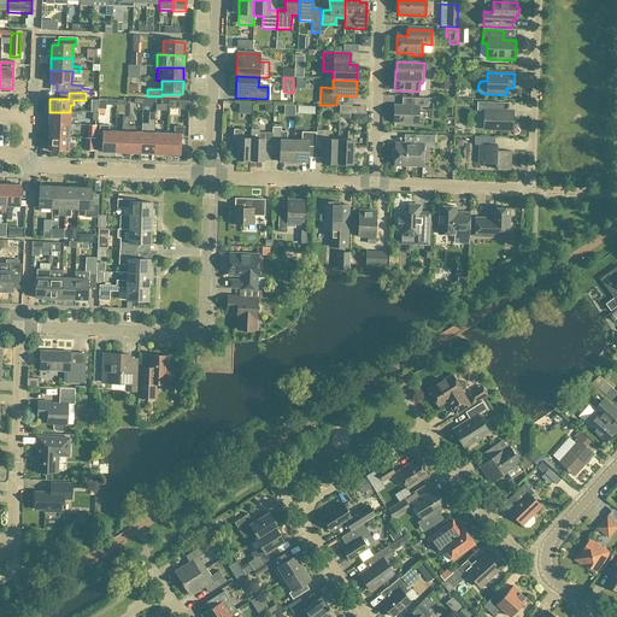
[(418,107),(428,109),(429,99),(413,99),(413,107),(394,106),(393,123),(406,124),(406,125),(417,127),(418,107)]
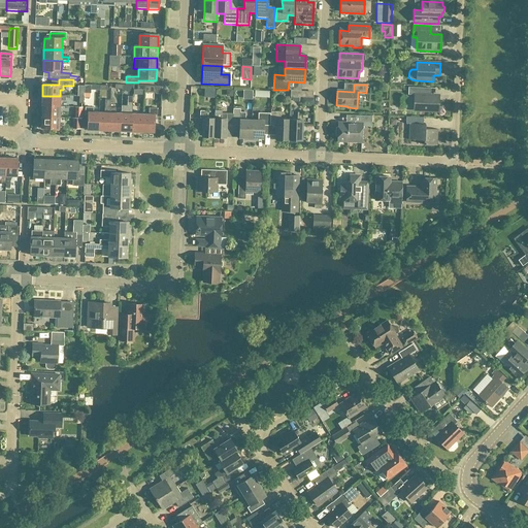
[(408,96),(414,96),(414,111),(438,112),(438,96),(422,96),(422,89),(408,88),(408,96)]
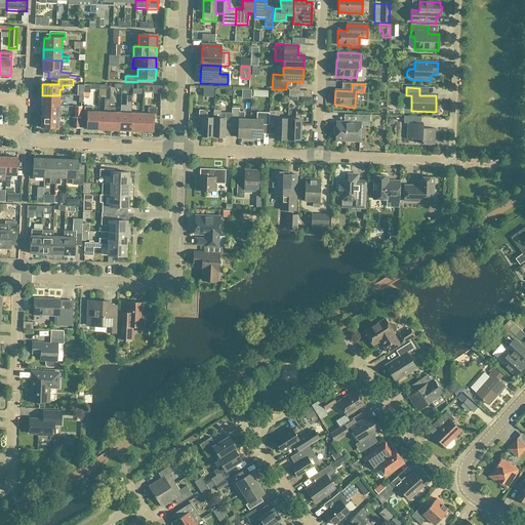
[(213,89),(203,88),(202,97),(212,97),(213,89)]
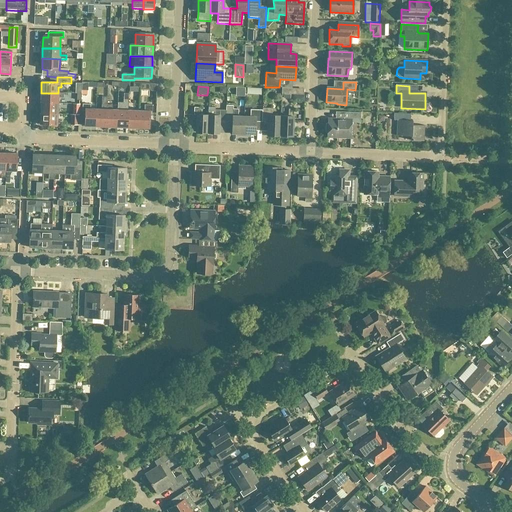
[(40,104),(58,104),(58,98),(63,99),(63,94),(58,93),(41,93),(40,104)]
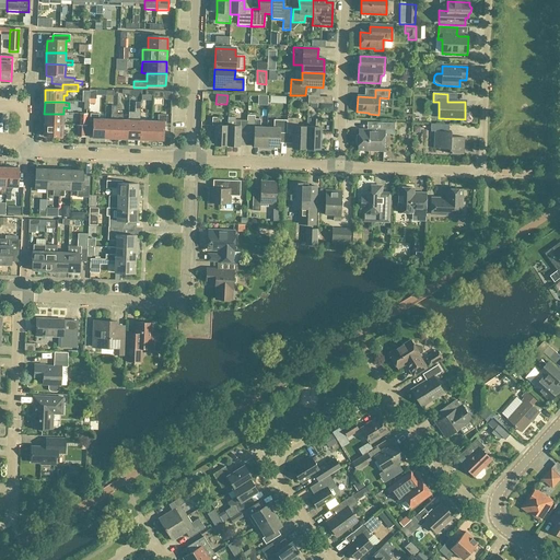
[(128,121),(128,140),(139,141),(140,121),(140,109),(140,103),(136,103),(135,109),(135,114),(129,114),(128,121)]
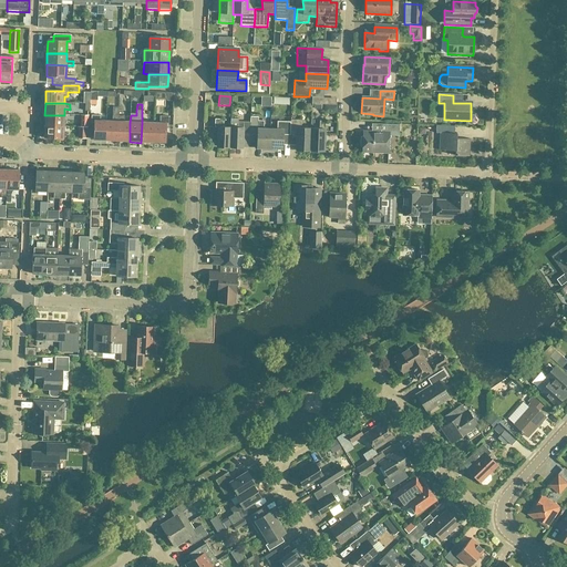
[(44,126),(63,127),(64,115),(44,115),(44,126)]
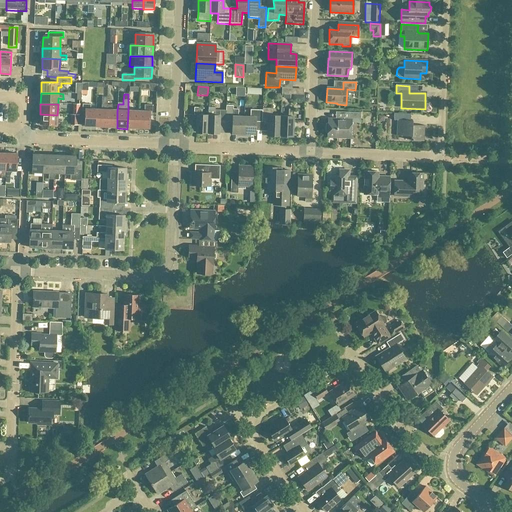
[(96,110),(90,110),(90,105),(82,105),(82,112),(85,112),(84,127),(95,127),(96,110)]
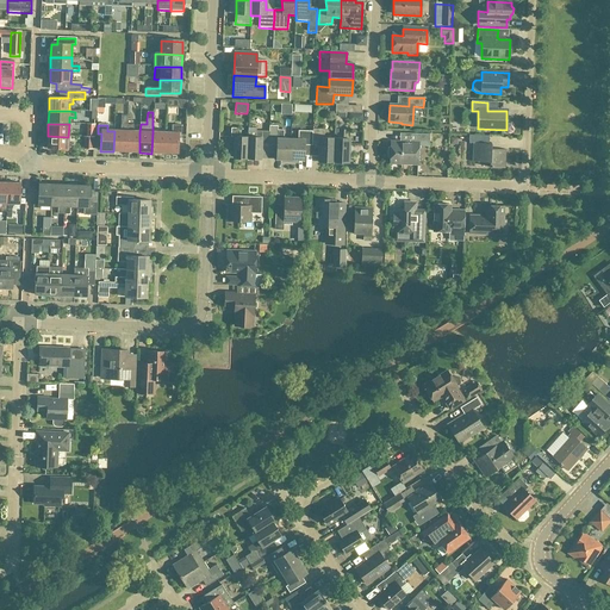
[(126,153),(126,131),(128,125),(120,125),(120,131),(114,131),(113,151),(126,153)]
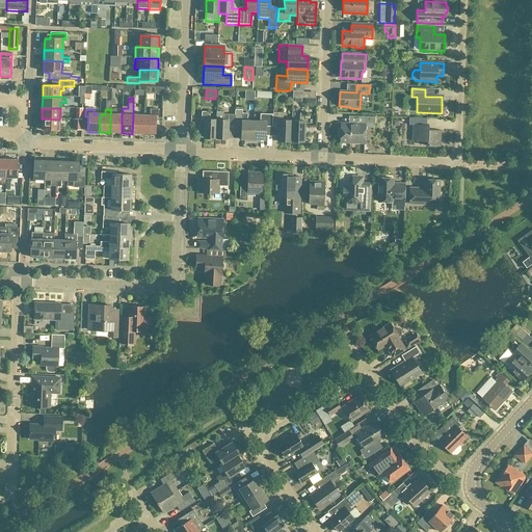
[(116,114),(116,109),(111,109),(110,114),(110,133),(122,133),(122,115),(116,114)]
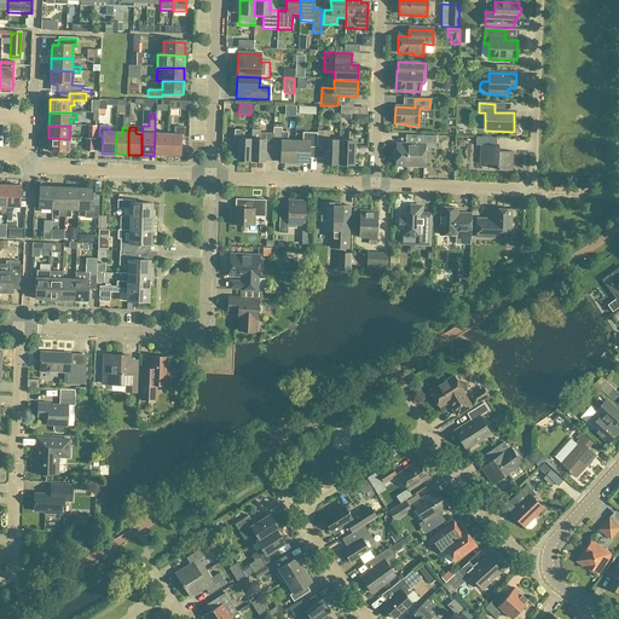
[(294,166),(295,142),(288,142),(288,133),(282,133),(282,128),(273,127),(273,134),(273,146),(281,146),(281,163),(287,163),(287,166),(294,166)]
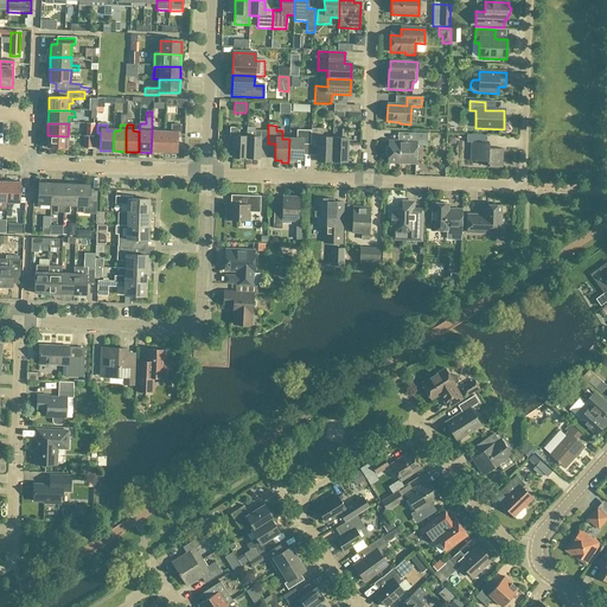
[(171,133),(165,132),(164,153),(177,153),(178,139),(180,139),(180,126),(171,126),(171,133)]
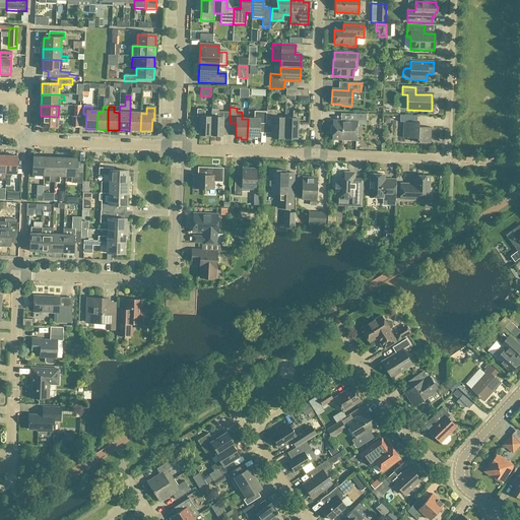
[(210,136),(211,118),(204,117),(205,110),(197,110),(196,118),(199,118),(199,135),(210,136)]
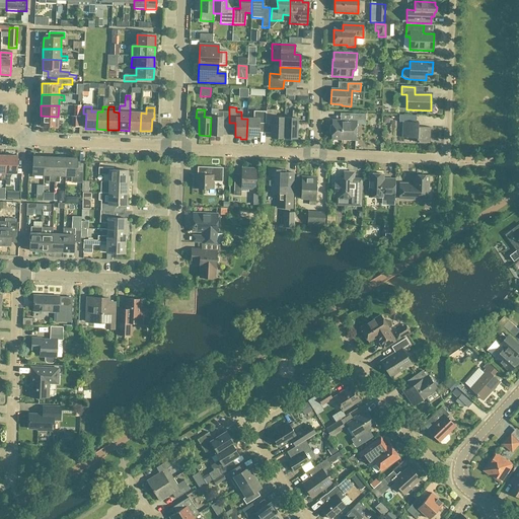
[(211,109),(211,118),(210,136),(222,136),(222,123),(229,123),(229,113),(218,113),(218,109),(211,109)]
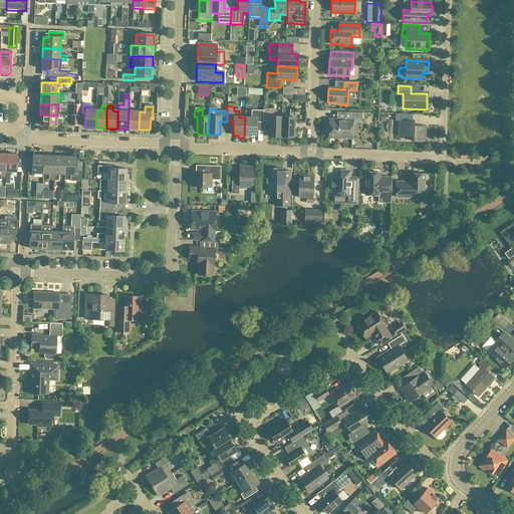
[(281,138),(281,117),(274,116),(274,109),(263,109),(263,111),(263,121),(269,122),(268,137),(281,138)]
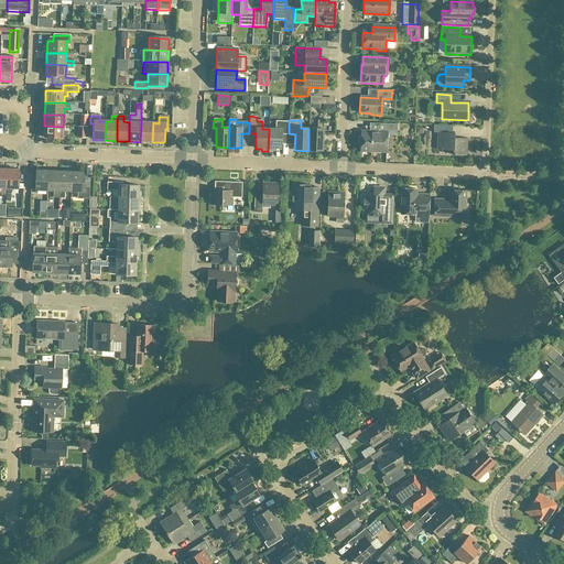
[(275,129),(269,129),(268,151),(274,151),(274,149),(281,150),(281,136),(289,136),(289,133),(289,122),(275,121),(275,129)]
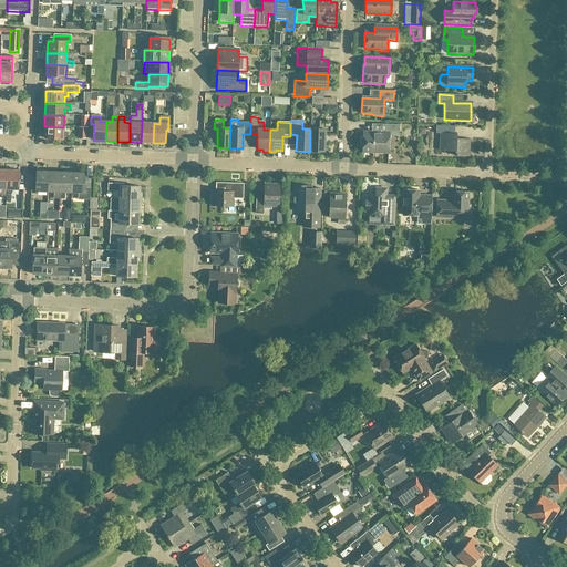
[(325,122),(319,122),(319,130),(310,130),(310,152),(323,152),(325,122)]
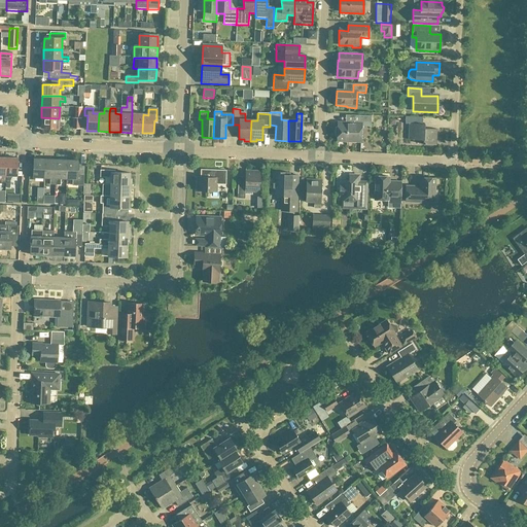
[(143,114),(132,114),(131,133),(142,133),(143,114)]
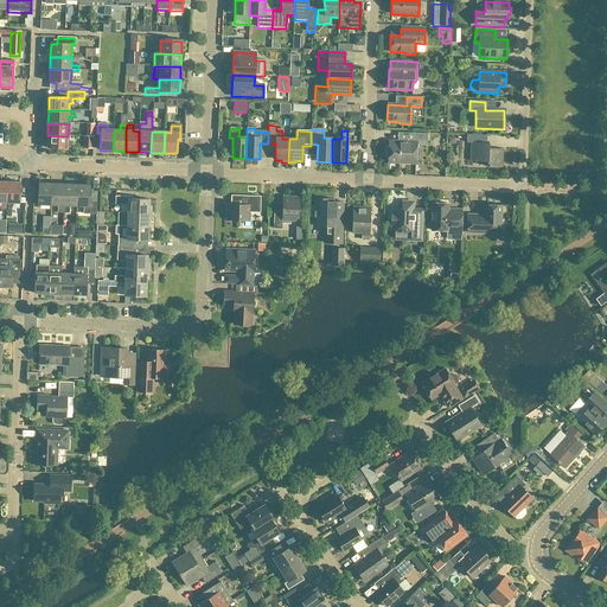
[(427,147),(427,135),(413,134),(413,142),(389,141),(389,147),(385,148),(385,157),(388,158),(388,164),(415,165),(416,146),(427,147)]
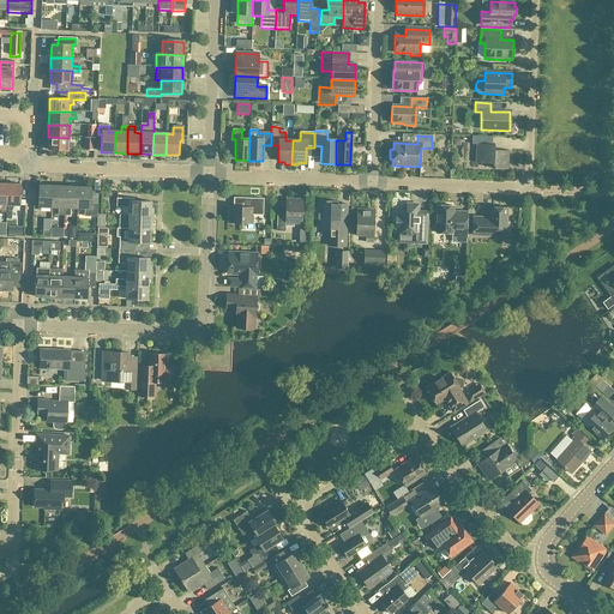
[(47,150),(68,151),(68,138),(48,137),(47,150)]
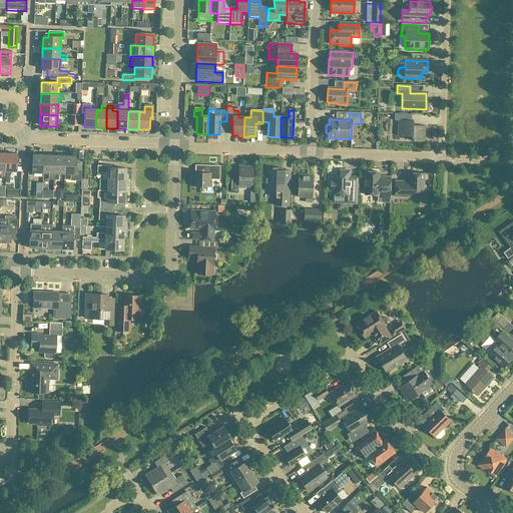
[(425,142),(425,126),(413,126),(413,122),(411,121),(411,115),(395,114),(394,121),(398,121),(398,136),(412,137),(412,141),(425,142)]
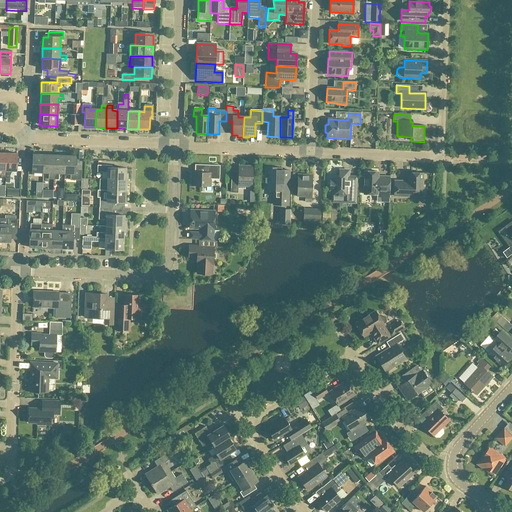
[(6,154),(6,172),(11,172),(17,172),(17,154),(6,154)]
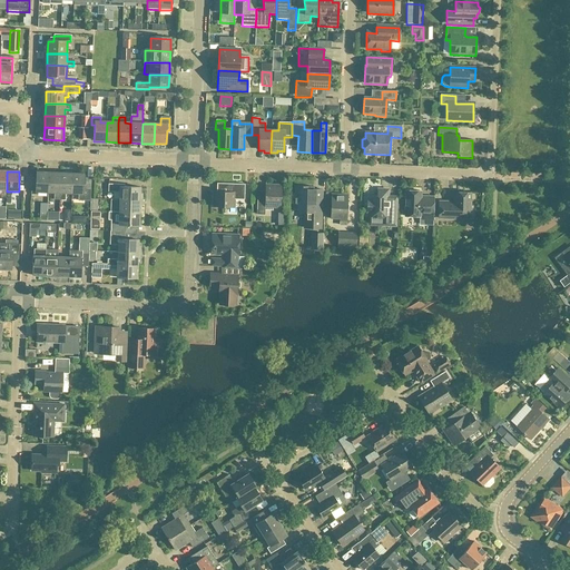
[(48,194),(48,173),(36,173),(36,193),(48,194)]
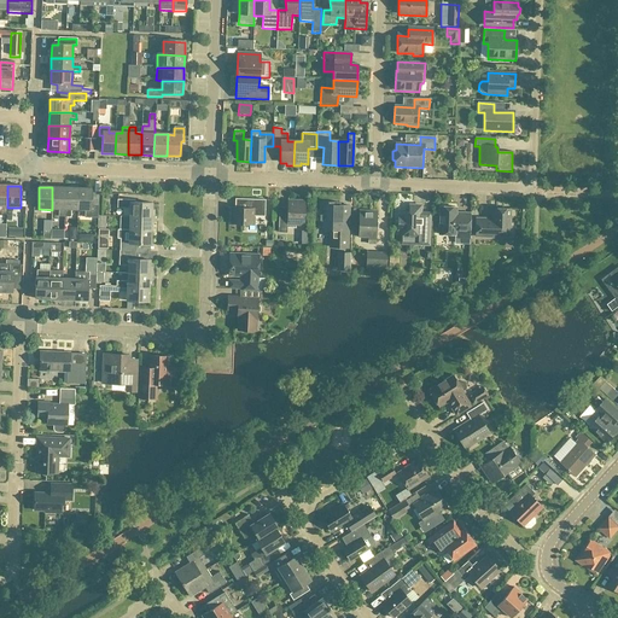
[(58,217),(64,217),(65,188),(52,187),(52,210),(58,210),(58,217)]
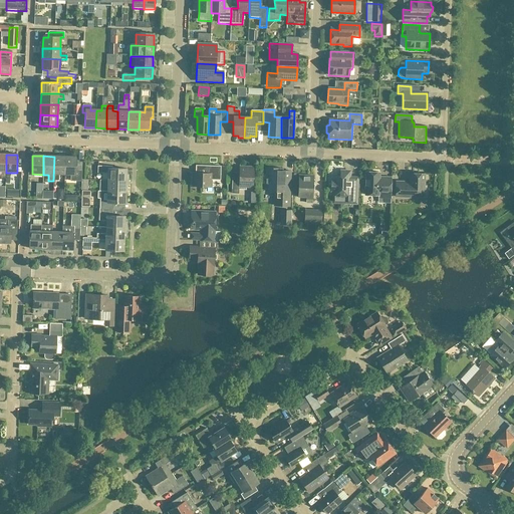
[(59,175),(64,176),(65,157),(54,157),(53,181),(58,182),(59,175)]
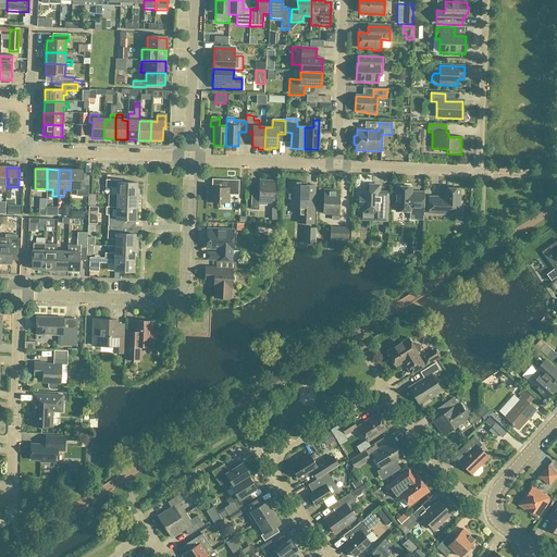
[(83,184),(83,171),(71,170),(70,190),(76,190),(76,197),(88,197),(89,184),(83,184)]
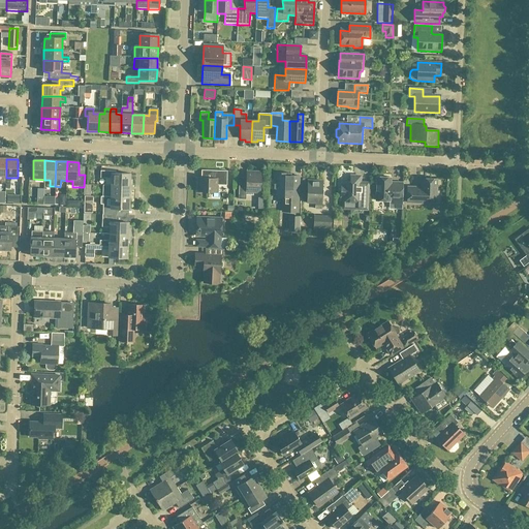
[(111,186),(131,187),(132,181),(130,181),(130,175),(117,175),(117,173),(100,172),(100,179),(112,179),(111,186)]
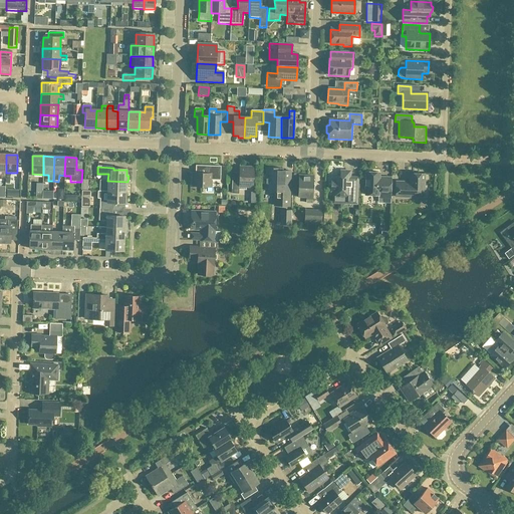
[(220,181),(221,167),(205,167),(204,174),(193,174),(192,187),(211,188),(211,181),(220,181)]
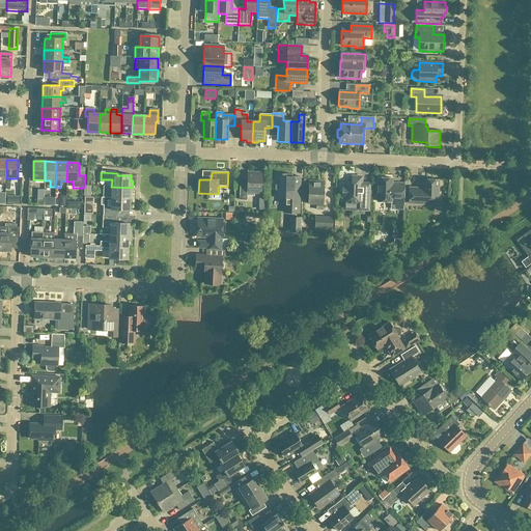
[(261,174),(247,173),(247,187),(240,186),(239,200),(246,201),(247,197),(254,197),(254,194),(261,194),(261,174)]
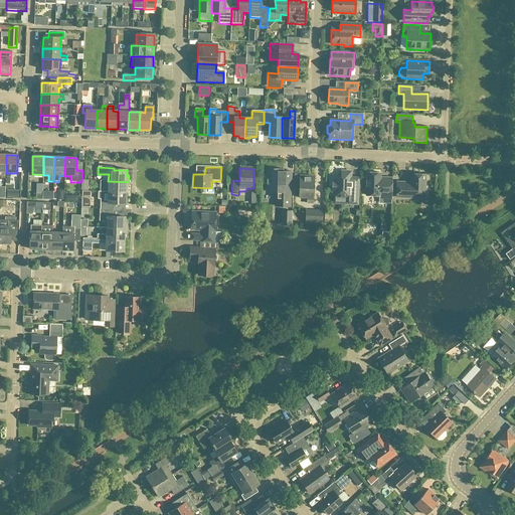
[(283,172),(283,170),(267,169),(266,192),(275,192),(275,207),(290,207),(291,172),(283,172)]
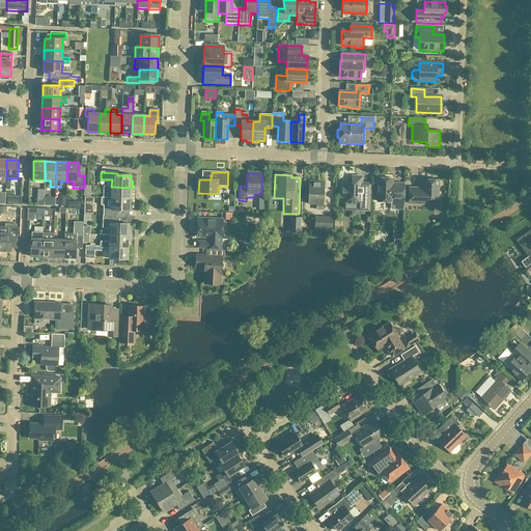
[(352,184),(345,184),(345,188),(342,188),(342,198),(344,198),(344,211),(368,212),(369,195),(361,194),(362,177),(352,177),(352,184)]
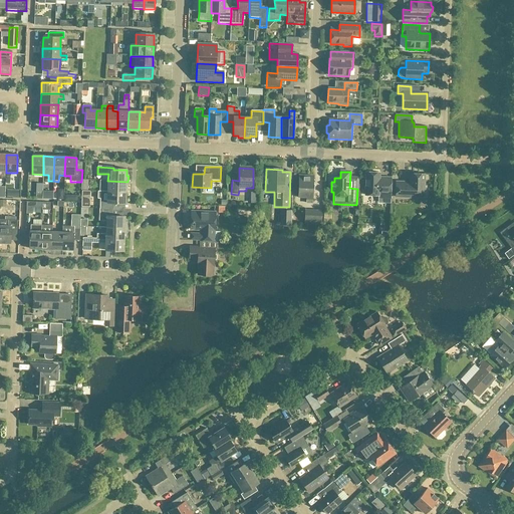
[(378,195),(391,195),(392,179),(379,179),(379,174),(365,173),(364,196),(378,197),(378,195)]
